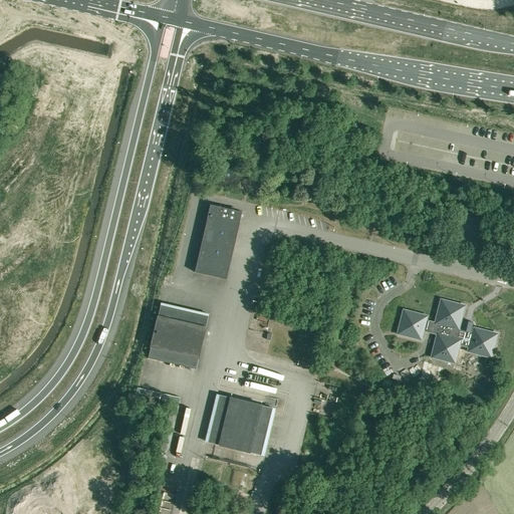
[(76,154),(69,167),(73,169),(80,157),(76,154)]
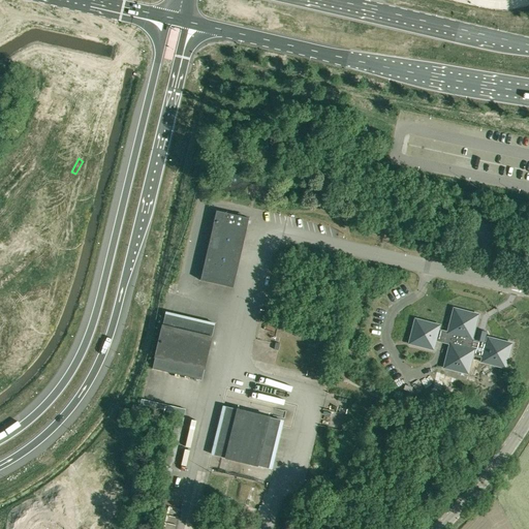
[(195,274),(192,284),(197,285),(199,280),(200,280),(232,288),(249,218),(216,211),(201,275),(195,274)]
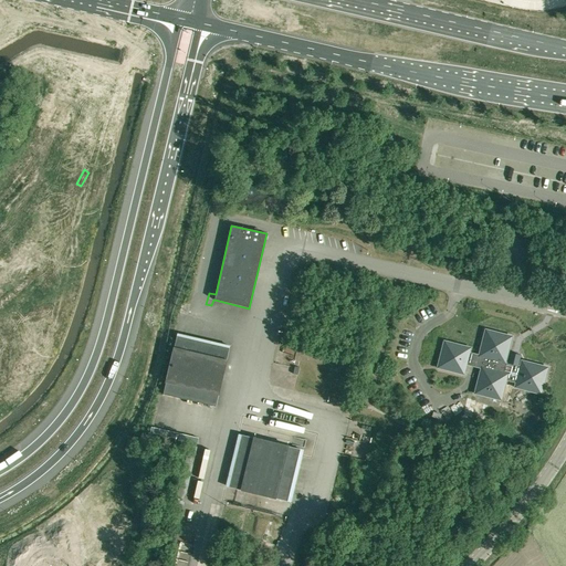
[(335,326),(338,314),(332,313),(328,325),(335,326)]
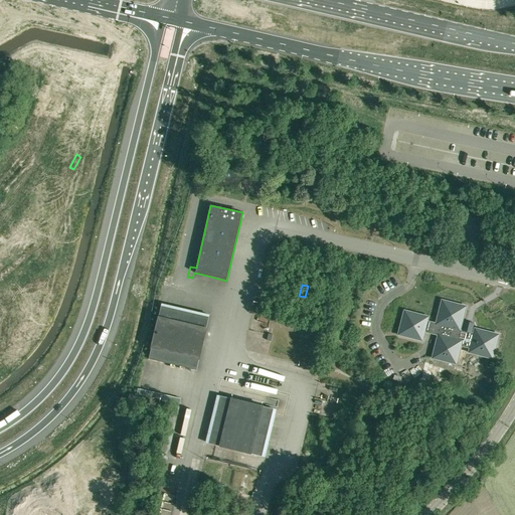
[(403,310),(396,335),(422,342),(424,333),(437,335),(431,359),(456,365),(461,347),(469,349),(468,353),(493,360),(499,334),(474,328),(475,327),(462,323),(467,306),(441,299),(435,323),(427,321),(430,316),(403,310)]
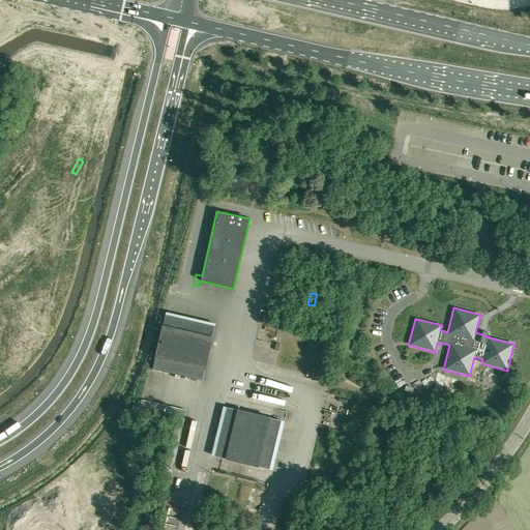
[(166,315),(152,370),(202,381),(214,326),(166,315)]
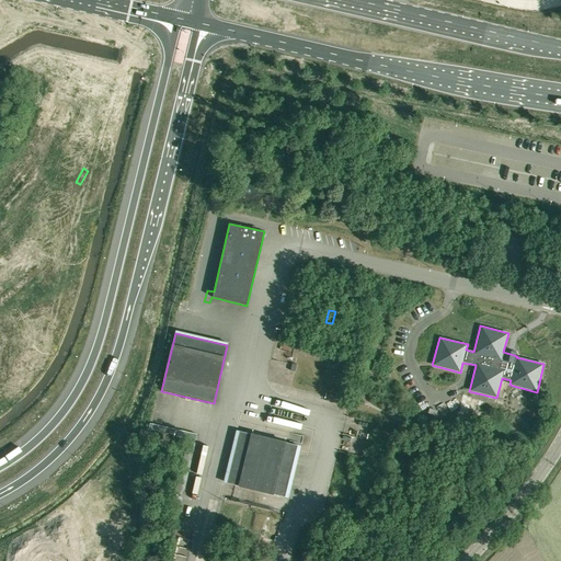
[(297,441),(233,428),(225,476),(273,485),(272,492),(286,494),(297,441)]
